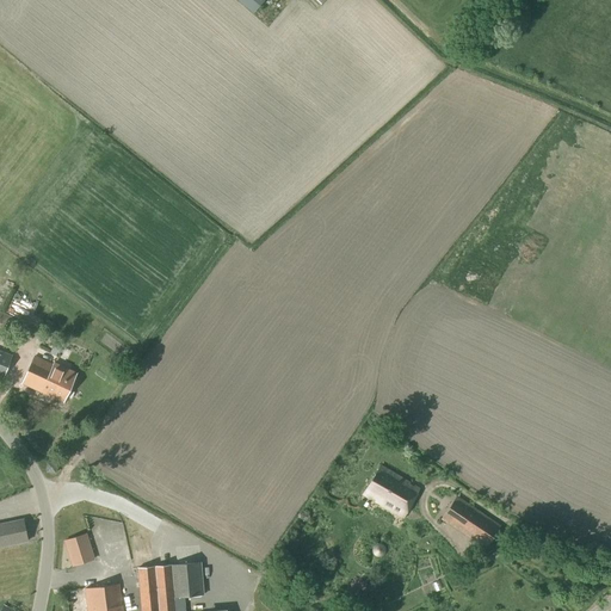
[(235,0),(253,14),(265,0),(235,0)]
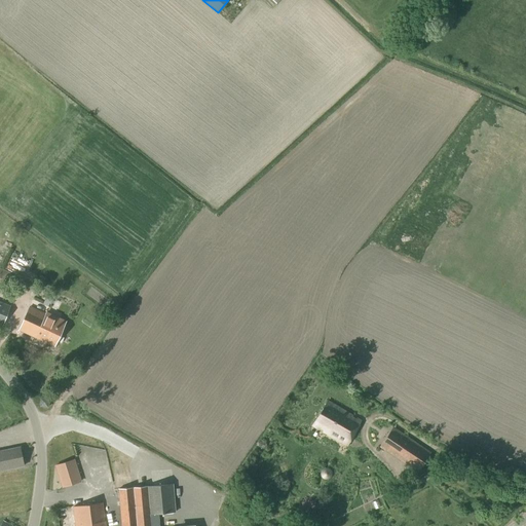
[(47,279),(42,276),(39,285),(44,287),(47,279)]
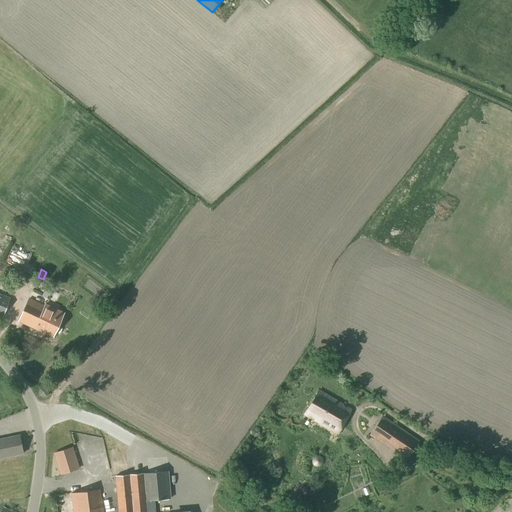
[(0,316),(2,317),(10,298),(0,294),(0,316)]
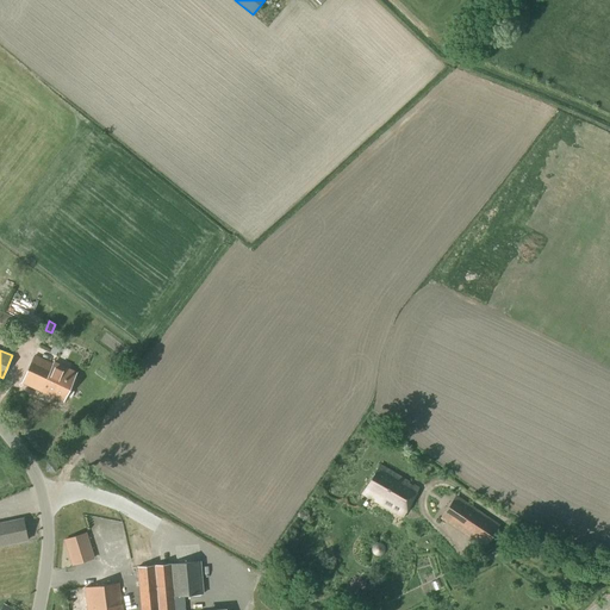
[(53,366),(33,356),(22,384),(63,403),(76,373),(54,362),(53,366)]
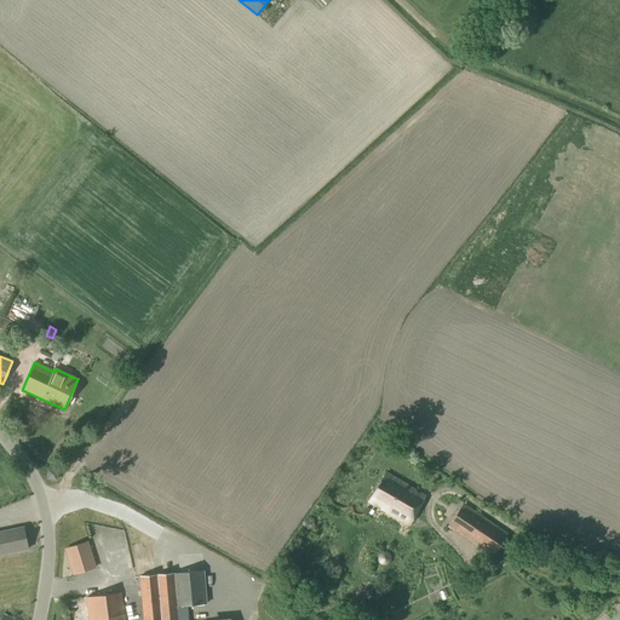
[(56,480),(57,471),(49,470),(47,478),(56,480)]
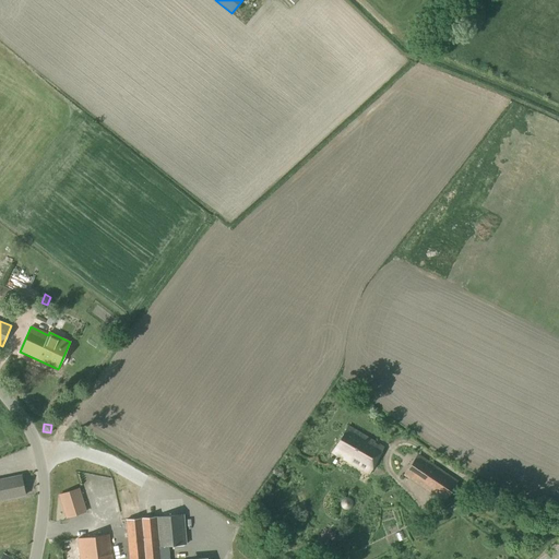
[(378,447),(375,444),(375,442),(348,427),(333,453),(339,456),(340,454),(344,458),(343,459),(368,474),(383,448),(379,444),(378,447)]
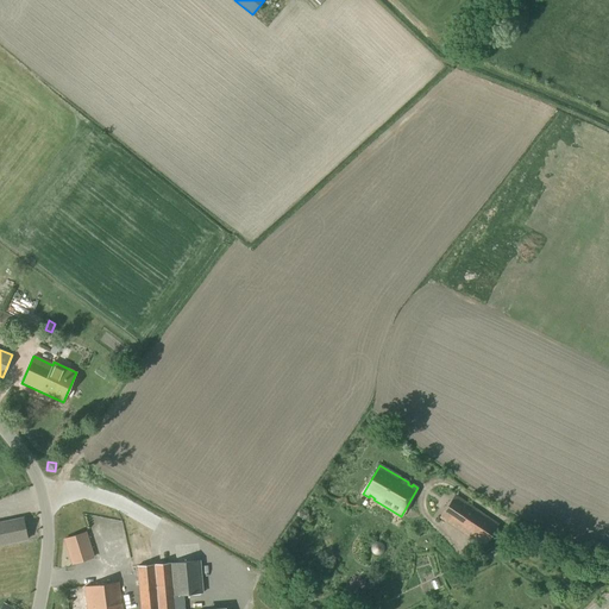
[(483,547),(500,525),(456,495),(439,518),(483,547)]
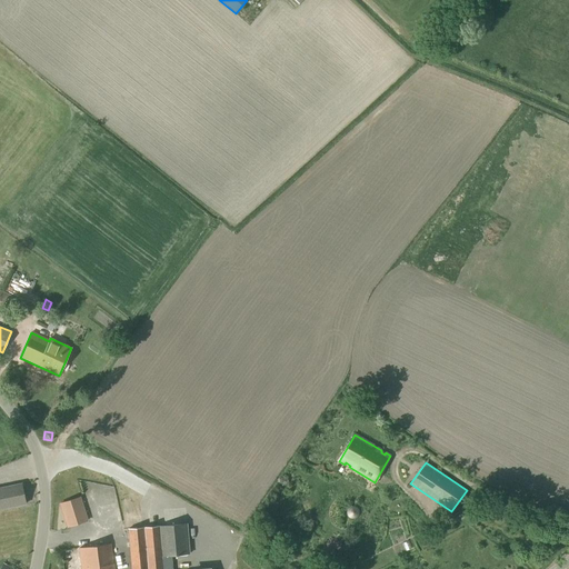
[(0,489),(0,510),(25,505),(21,490),(20,491),(19,485),(0,489)]
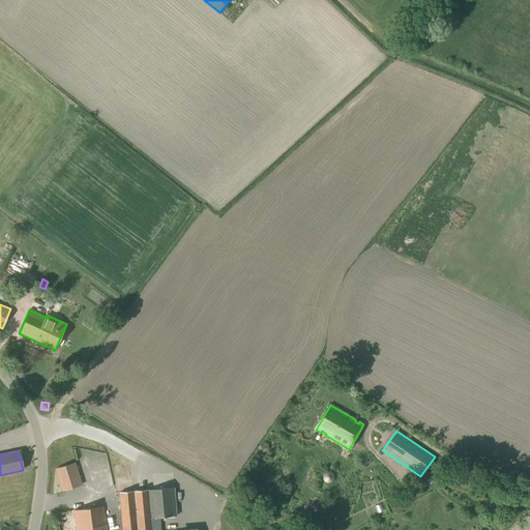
[(63,491),(81,486),(75,464),(56,469),(63,491)]
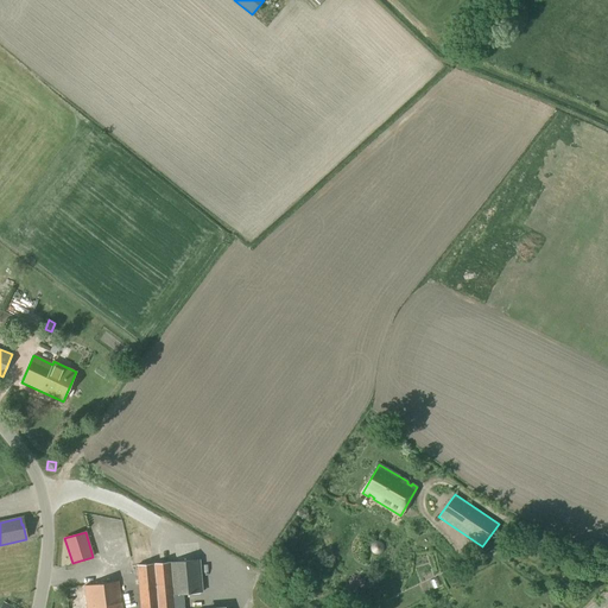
[(175,597),(175,595),(203,593),(200,559),(170,563),(138,565),(140,607),(183,607),(183,597),(175,597)]
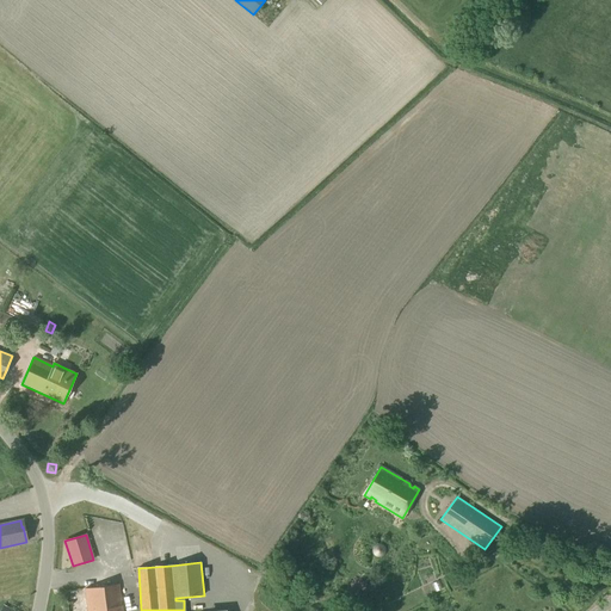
[(87,610),(122,610),(118,585),(85,588),(87,610)]
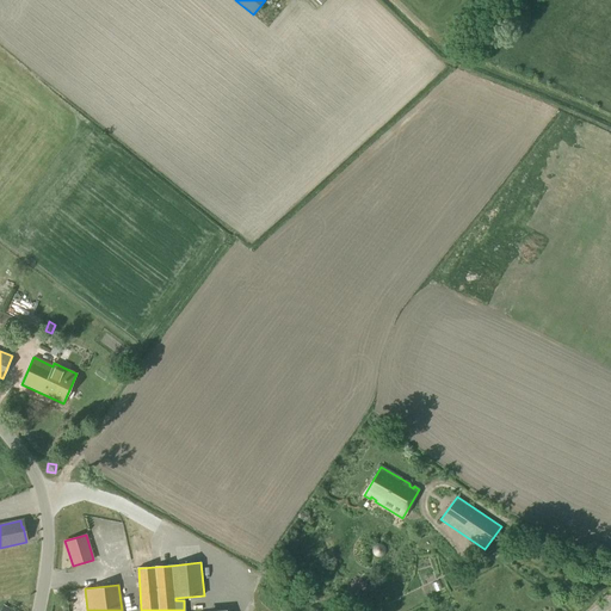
All buildings are outlined.
